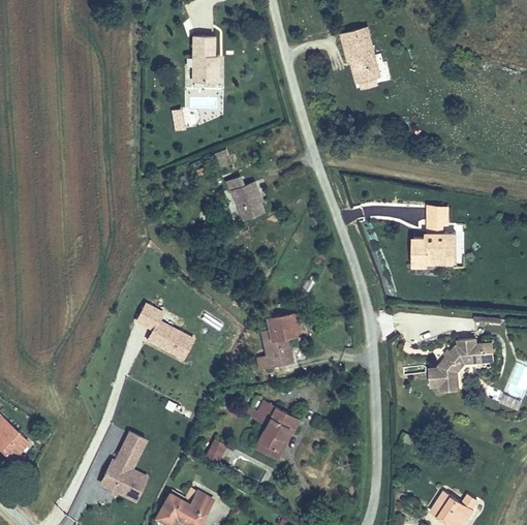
[(380,72),(369,25),(344,31),(350,57),(352,57),(358,78),(361,76),(375,73),(380,72)]
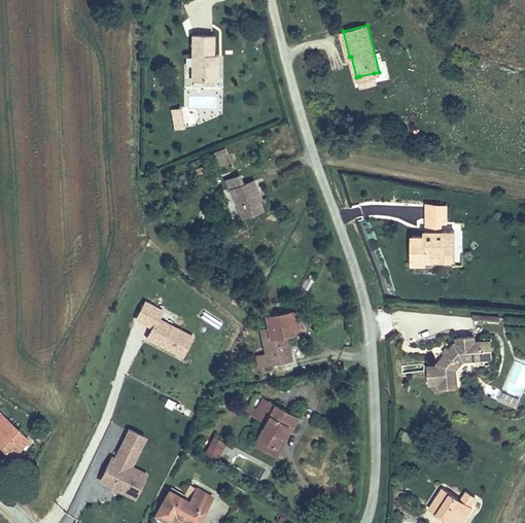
[(213,35),(194,34),(191,78),(215,79),(216,66),(212,66),(213,55),(213,35)]
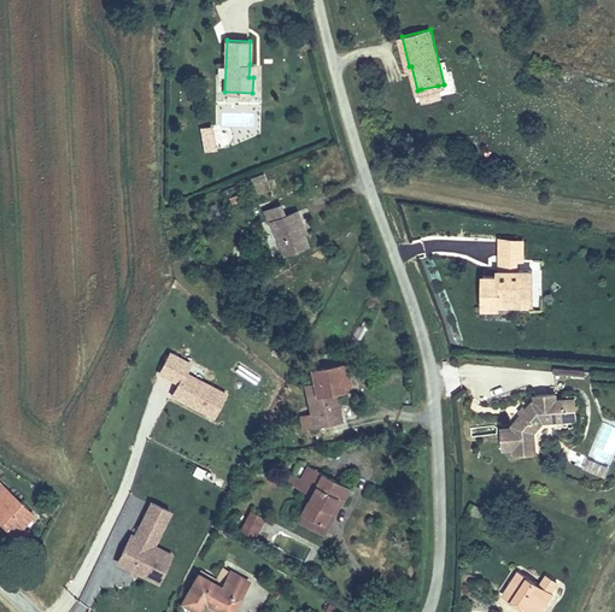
[(438,86),(421,89),(423,99),(440,95),(438,86)]
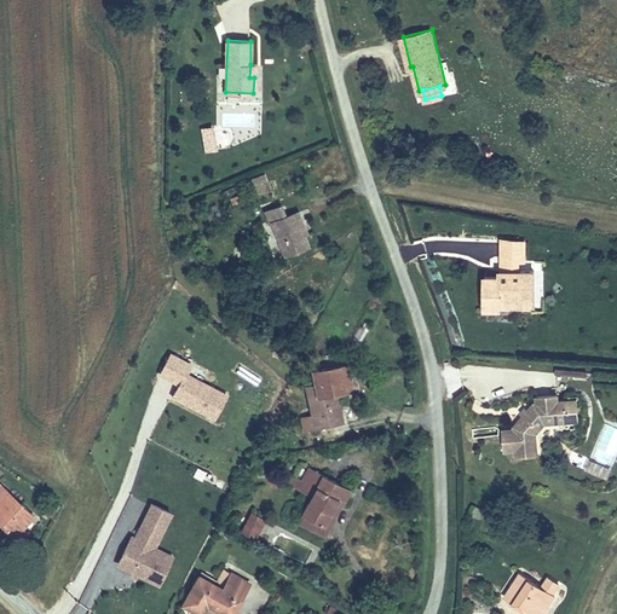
[(219,131),(217,150),(234,151),(235,132),(219,131)]
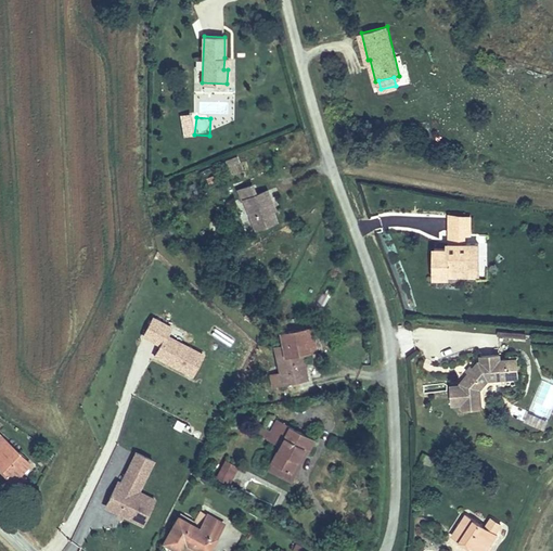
[(270,201),(272,200),(269,191),(245,200),(256,231),(278,222),(274,212),(270,201)]
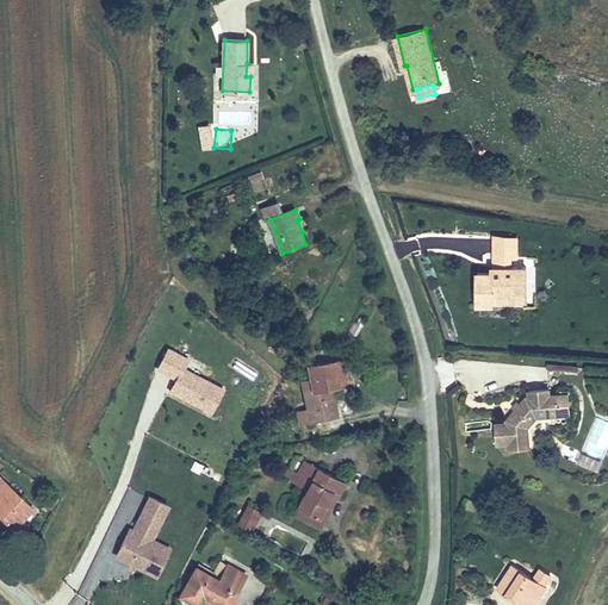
[(501,248),(500,269),(504,269),(503,285),(497,285),(483,284),(481,316),(496,317),(496,312),(527,313),(528,295),(531,295),(532,281),(515,280),(515,270),(522,270),(523,251),(501,248)]
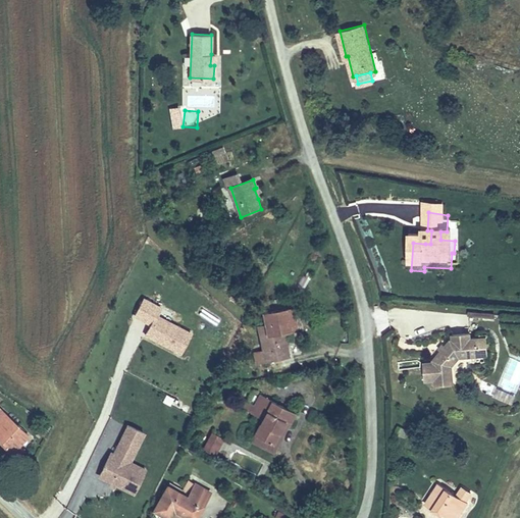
[(143,340),(182,358),(193,333),(159,318),(164,308),(143,299),(134,319),(149,326),(143,340)]
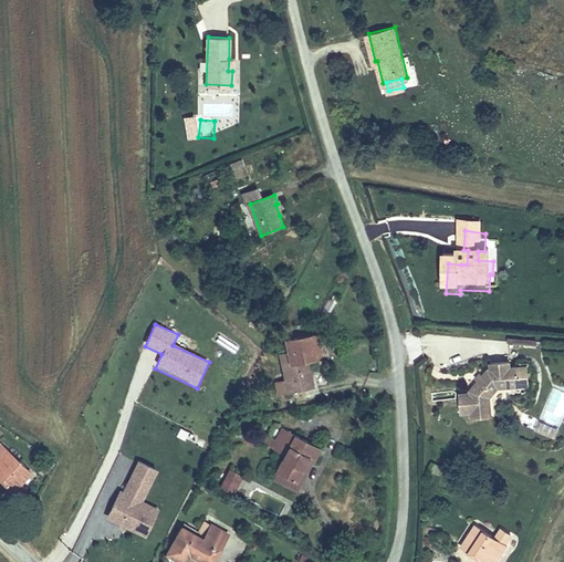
[(319,360),(315,339),(289,342),(290,353),(283,354),(286,380),(289,393),(313,391),(310,361),(319,360)]
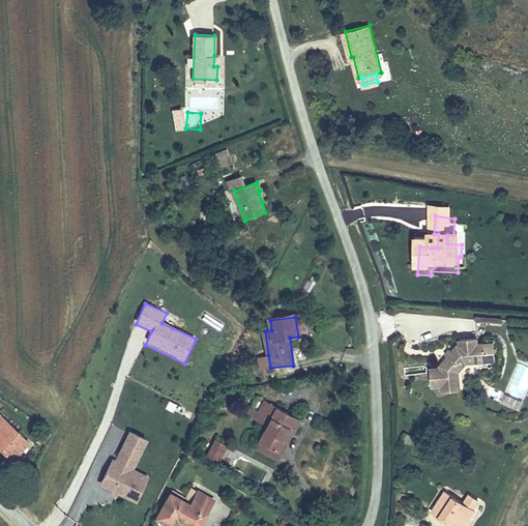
[(442,372),(432,372),(434,389),(447,388),(448,393),(460,392),(459,376),(469,364),(490,362),(488,346),(479,346),(479,342),(461,343),(462,348),(459,348),(441,369),(442,372)]
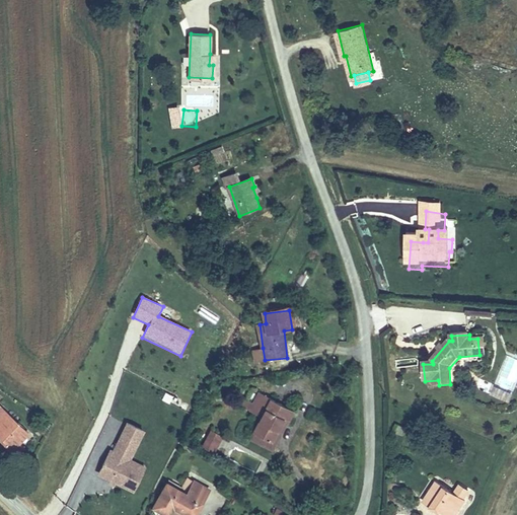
[(485,338),(477,339),(479,355),(487,354),(485,338)]
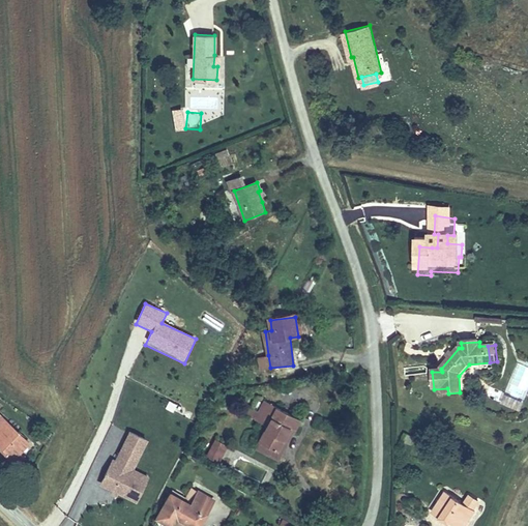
[(268,355),(259,356),(260,369),(270,368),(268,355)]
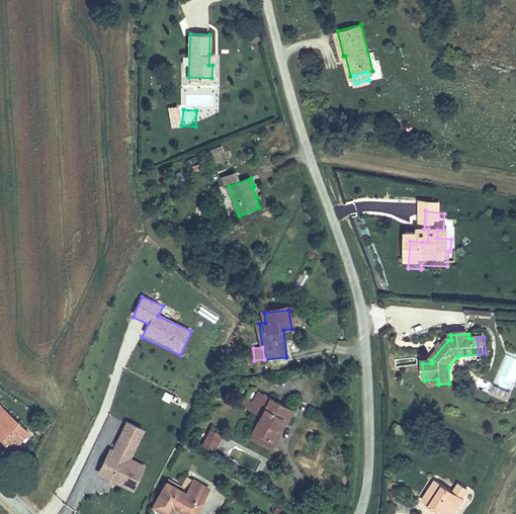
[(261,413),(253,428),(270,437),(276,425),(282,427),(292,408),(261,389),(251,407),(261,413)]
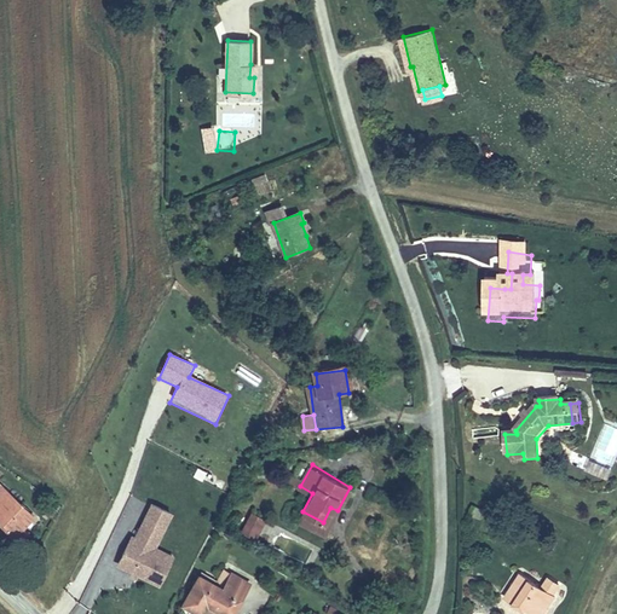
[(9,528),(18,536),(26,527),(35,515),(0,481),(0,513),(11,523),(9,528)]
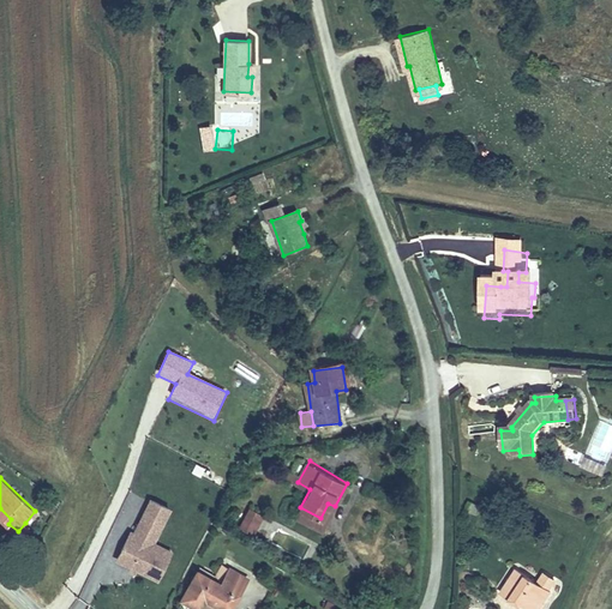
[(321,518),(300,507),(297,516),(322,530),(335,506),(328,504),(321,518)]
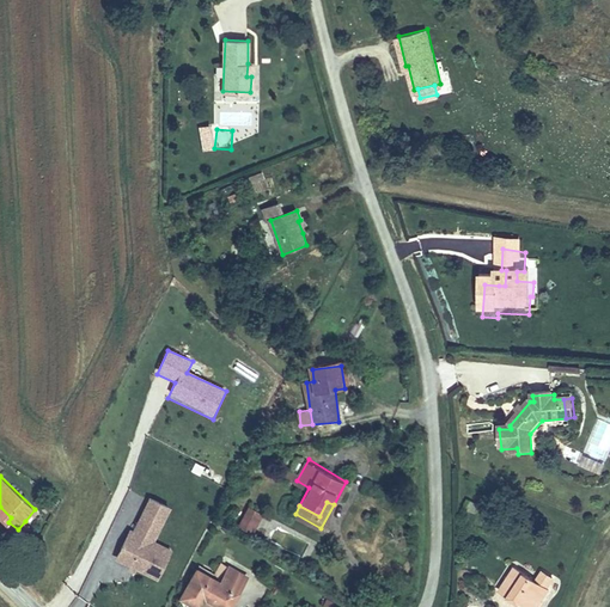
[(482,509),(471,504),(469,514),(479,517),(482,509)]
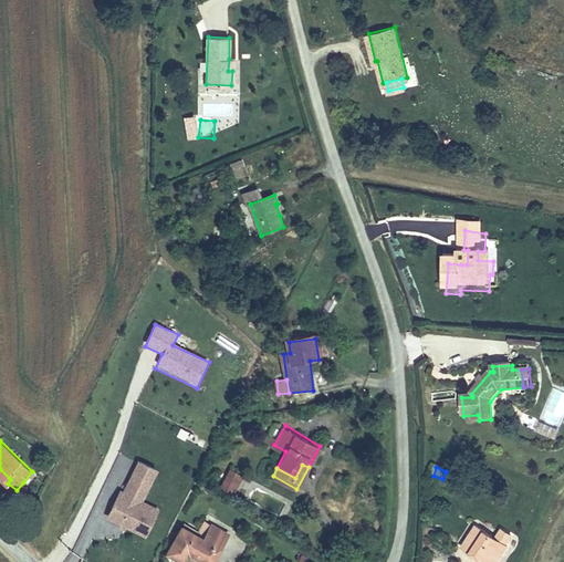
[(230,495),(240,476),(229,468),(218,488),(230,495)]
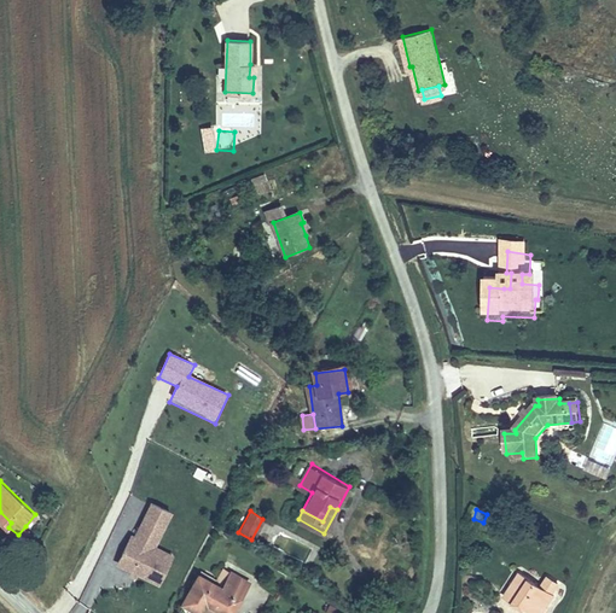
[(25,526),(18,535),(28,543),(34,535),(25,526)]
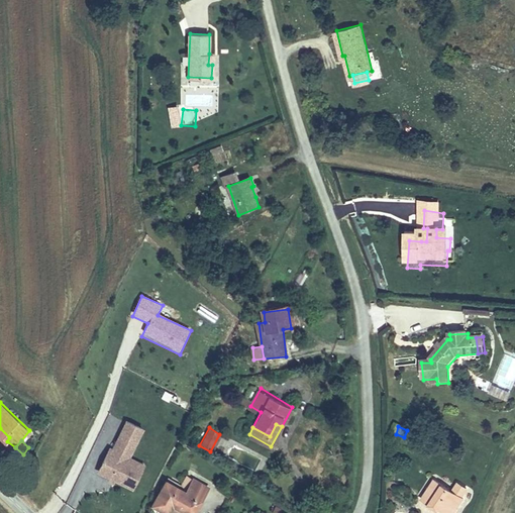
[(110,449),(99,473),(132,489),(143,466),(110,449)]
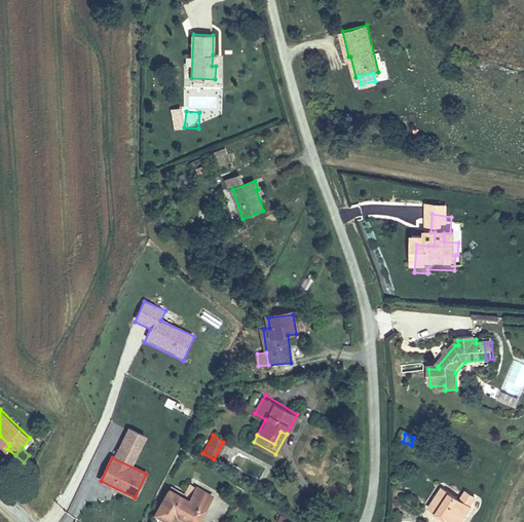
[(195,521),(210,495),(196,488),(189,501),(166,489),(153,516),(162,521),(169,521),(172,516),(183,521),(195,521)]
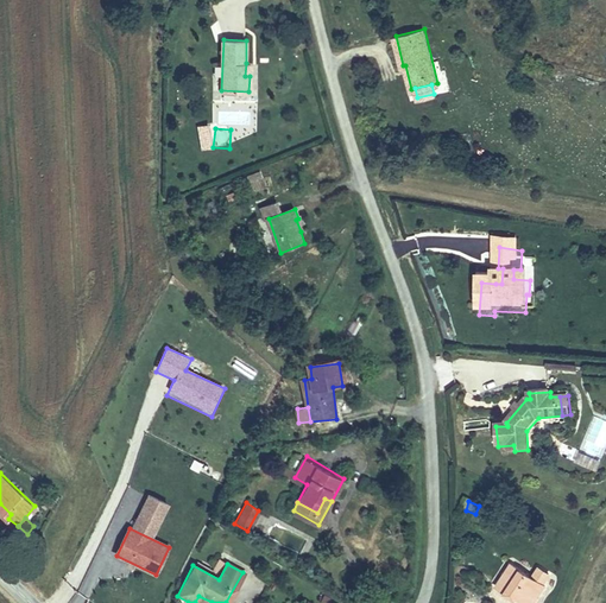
[(547,585),(513,566),(500,590),(517,600),(519,596),(531,602),(537,602),(547,585)]
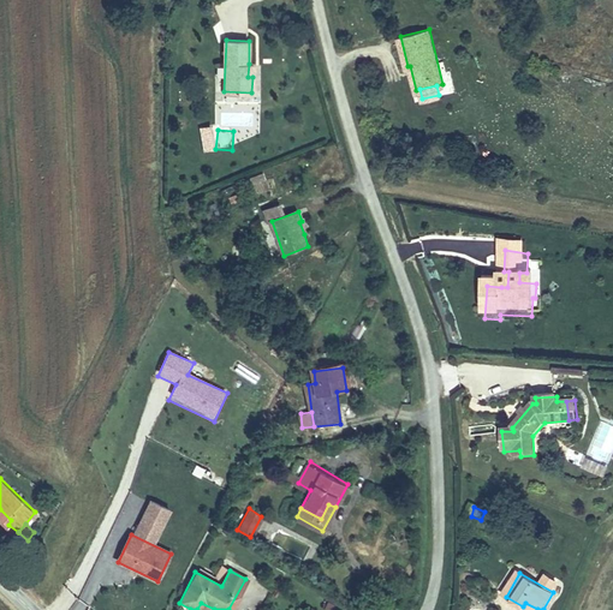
[(545,587),(554,592),(559,584),(549,579),(545,587)]
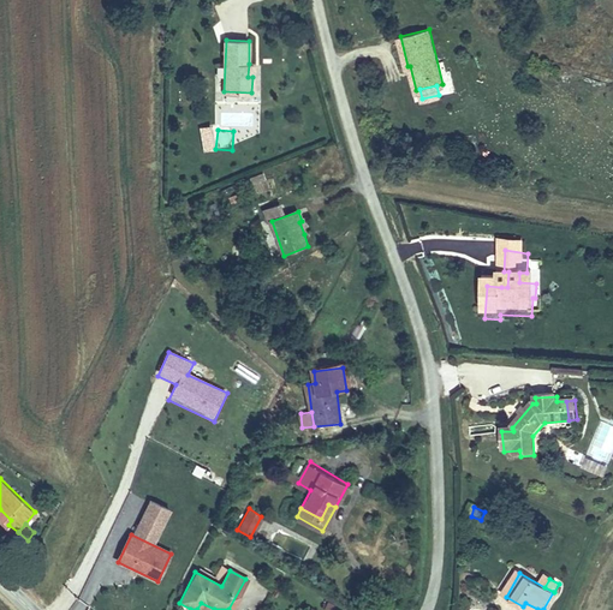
[(69,597),(61,606),(64,609),(73,609),(78,604),(69,597)]
